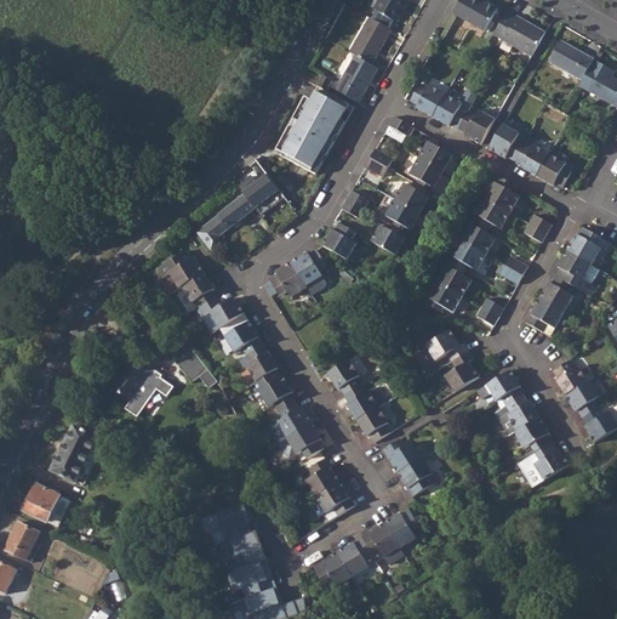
[(392,20),(403,0),(373,0),(370,7),(392,20)]
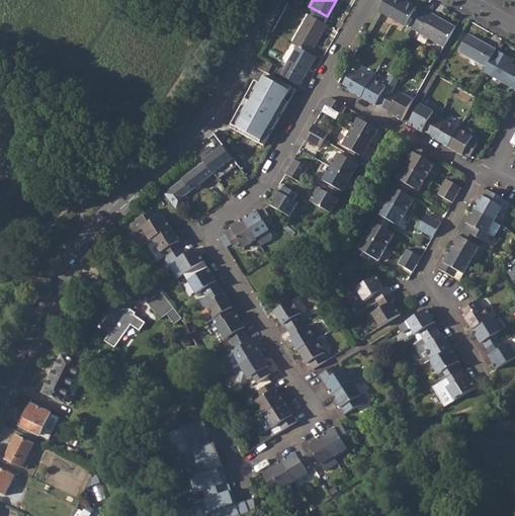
[(380,0),(375,9),(403,24),(413,5),(405,0),(380,0)]
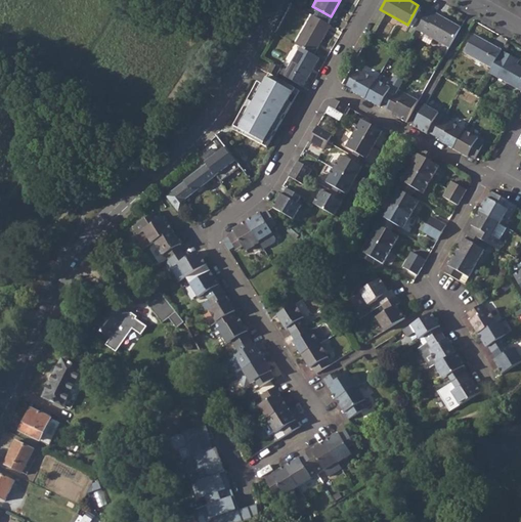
[(414,27),(446,44),(458,25),(433,10),(431,12),(424,8),(414,27)]
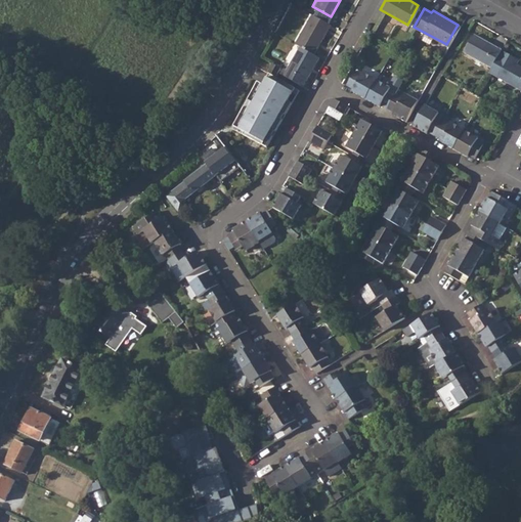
[(297,44),(311,52),(327,24),(308,12),(292,42),(297,44)]
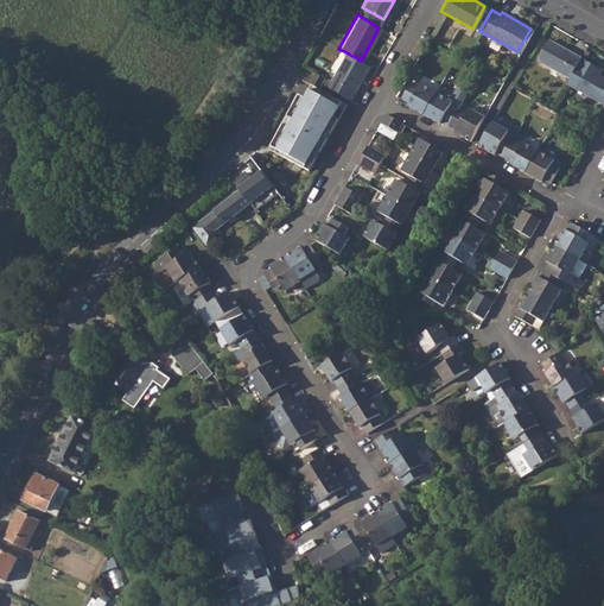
[(535,57),(567,75),(578,55),(546,37),(535,57)]
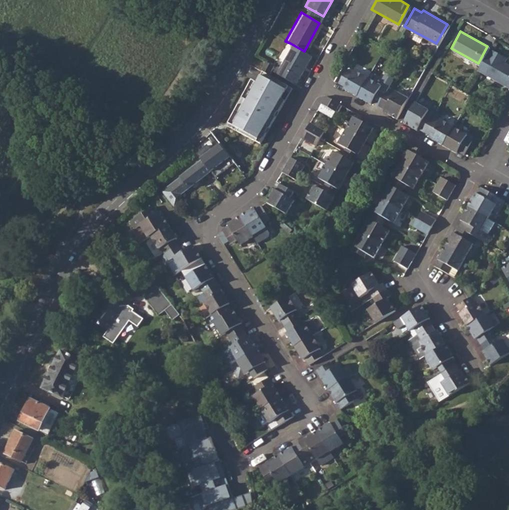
[(274,72),(293,83),(309,54),(304,51),(290,43),(274,72)]
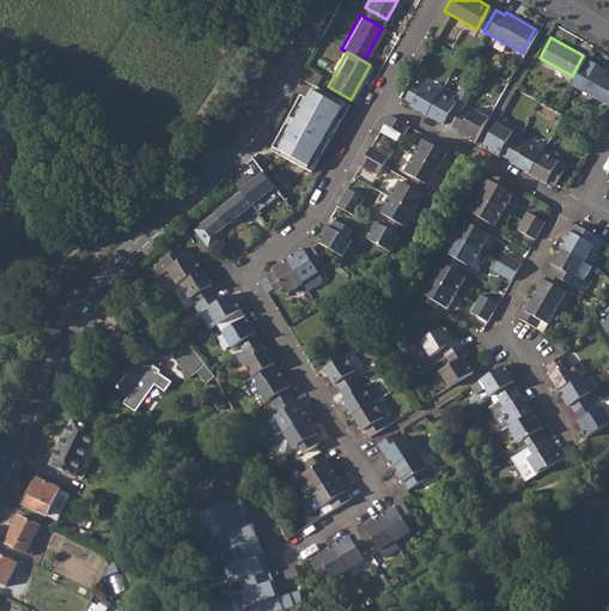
[(608,76),(601,72),(598,71),(601,65),(583,55),(572,76),(570,80),(608,102),(608,76)]
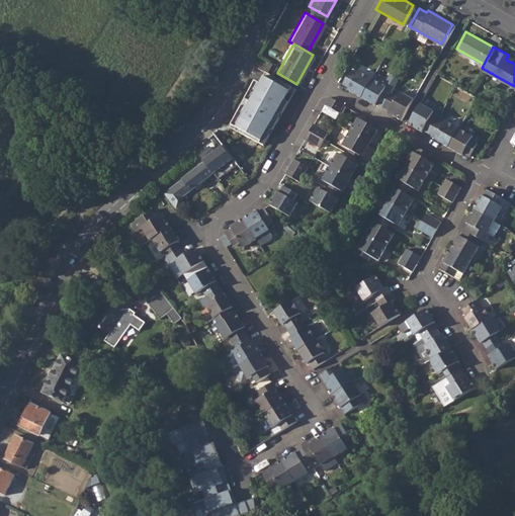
[(260,71),(269,76),(272,70),(274,66),(266,61),(260,71)]
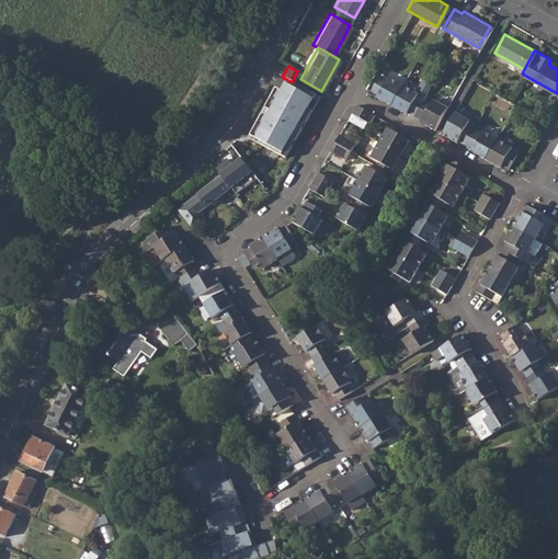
[(375,97),(389,104),(400,84),(386,77),(384,79),(377,75),(368,91),(376,94),(375,97)]
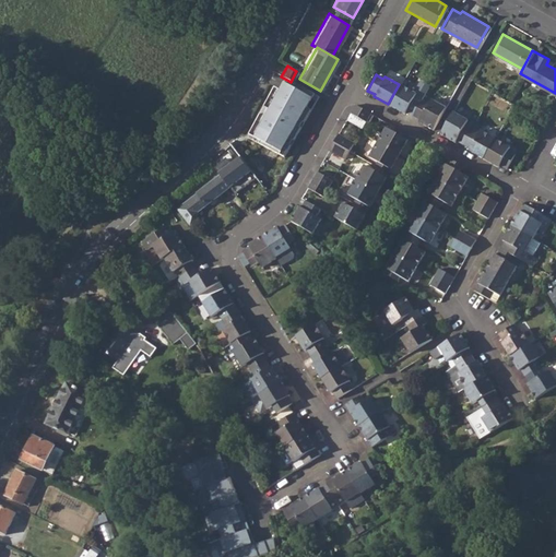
[(309,96),(280,80),(249,135),(278,152),(309,96)]
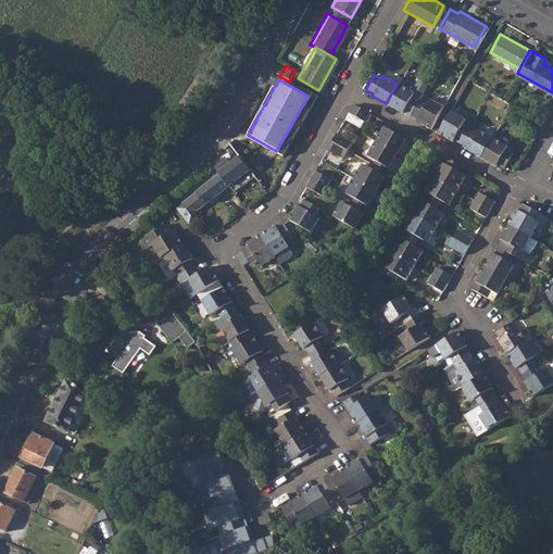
[(401,110),(409,114),(417,99),(411,95),(412,92),(397,84),(386,103),(400,112),(401,110)]
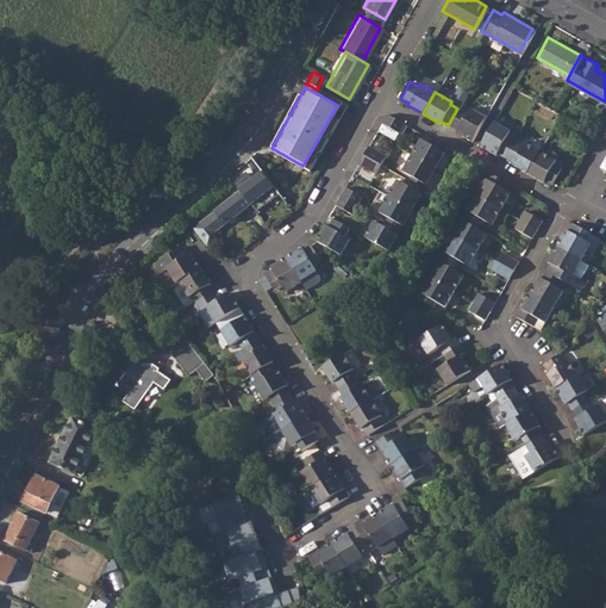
[(454,131),(469,141),(483,116),(468,107),(464,113),(457,109),(448,125),(455,129),(454,131)]
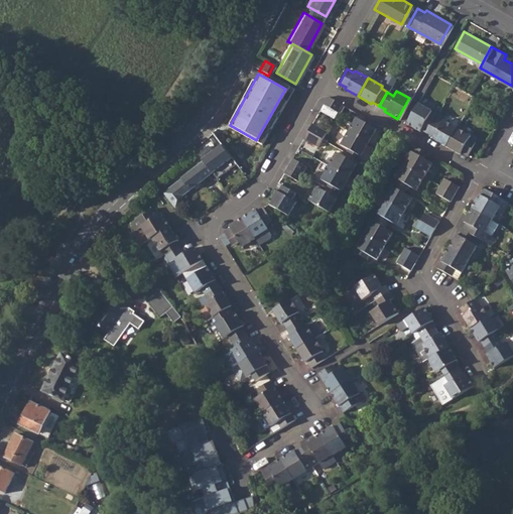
[(323,103),(337,111),(341,103),(327,96),(323,103)]
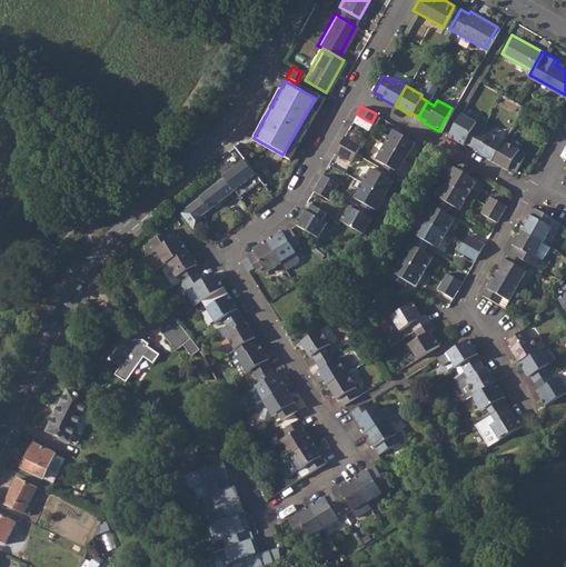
[(462,142),(469,146),(478,130),(472,127),(474,121),(459,113),(446,136),(460,145),(462,142)]
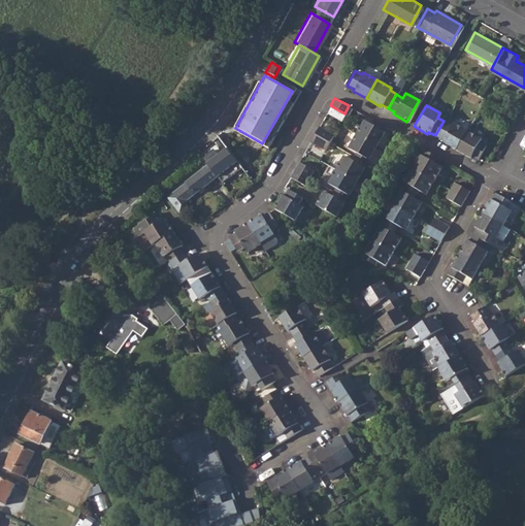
[(386,127),(379,123),(376,127),(370,123),(362,119),(355,132),(376,144),(386,127)]
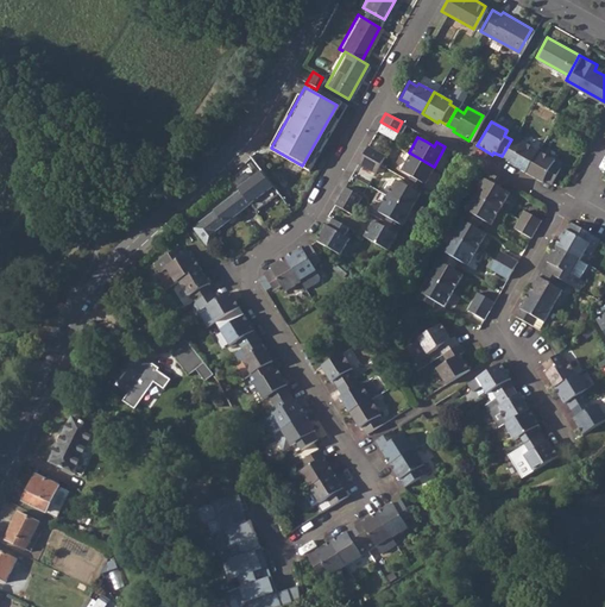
[(508,163),(524,173),(536,150),(521,142),(518,144),(511,139),(502,156),(509,161),(508,163)]
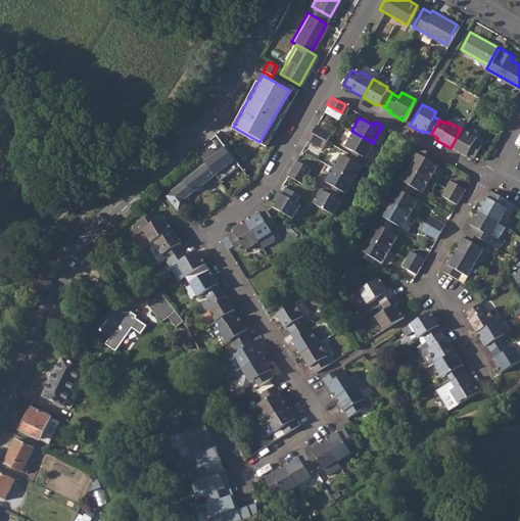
[(245,175),(250,171),(247,166),(251,161),(222,123),(211,133),(221,144),(233,159),(245,175)]
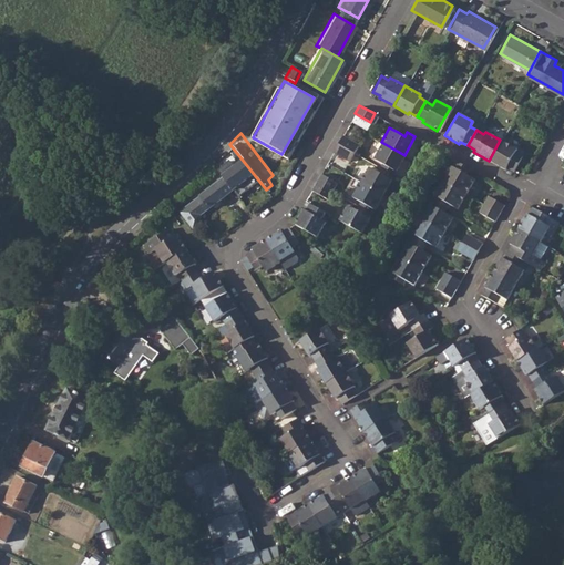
[(338,142),(354,151),(359,143),(342,133),(338,142)]
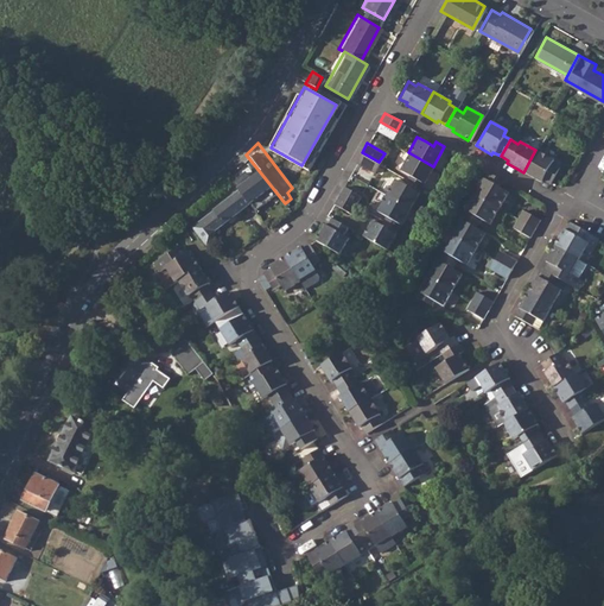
[(540,178),(550,183),(558,166),(551,162),(552,159),(535,150),(523,172),(539,181),(540,178)]
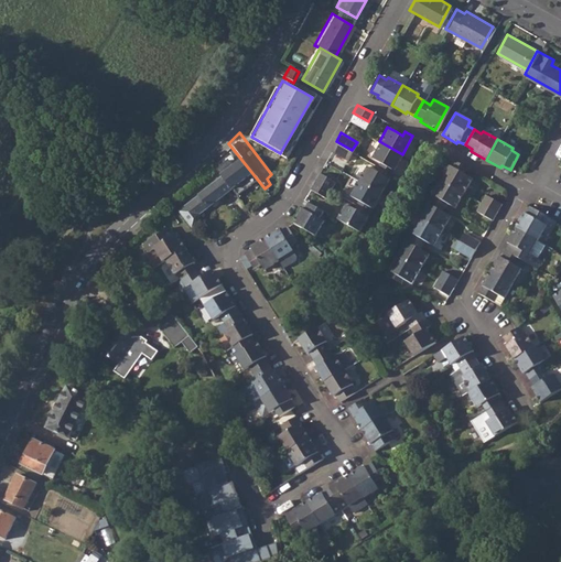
[(332,150),(347,159),(352,150),(336,141),(332,150)]
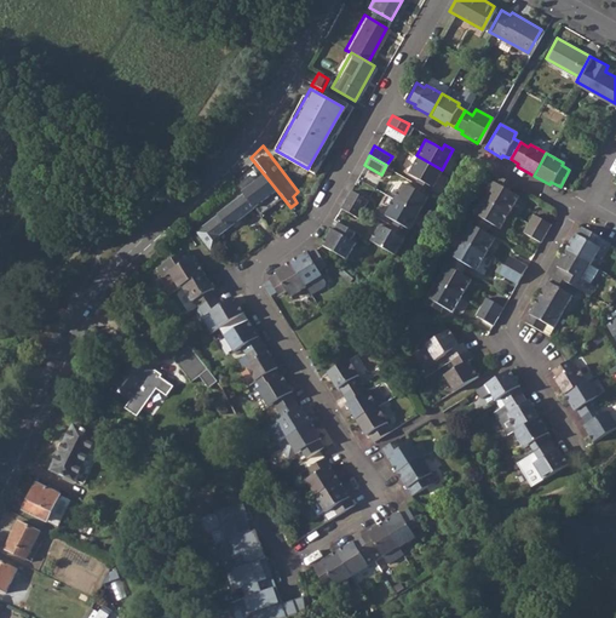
[(408,171),(416,176),(425,181),(421,186),(430,189),(433,184),(435,184),(442,170),(416,155),(408,171)]
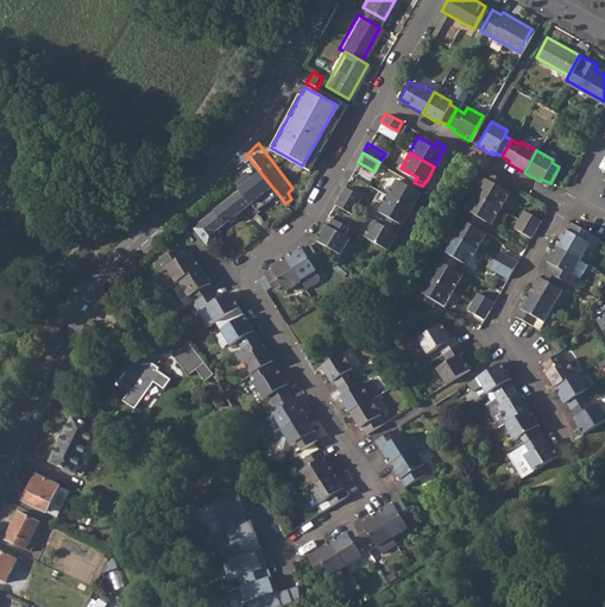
[(247,204),(271,186),(257,168),(233,186),(237,189),(246,201),(247,204)]
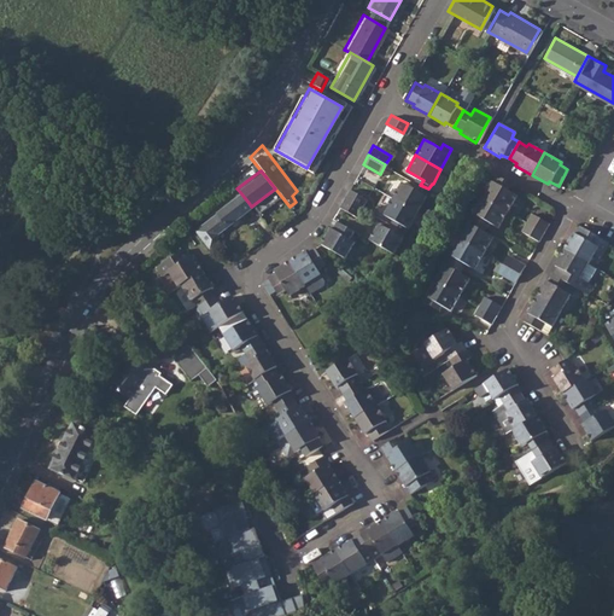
[(514,193),(506,190),(498,185),(502,179),(493,174),(480,197),(504,211),(514,193)]
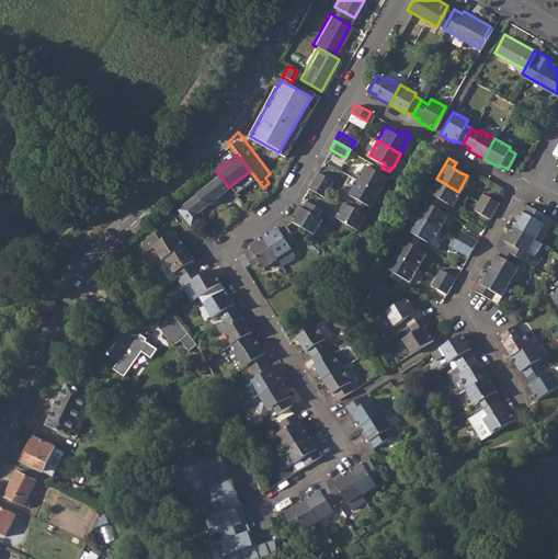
[(463,166),(456,162),(453,168),(459,172),(462,169),(463,166)]
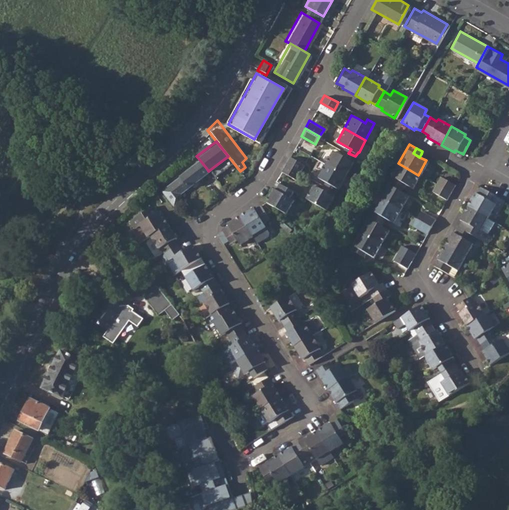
[(355,156),(348,153),(346,156),(340,153),(333,149),(325,162),(346,174),(355,156)]
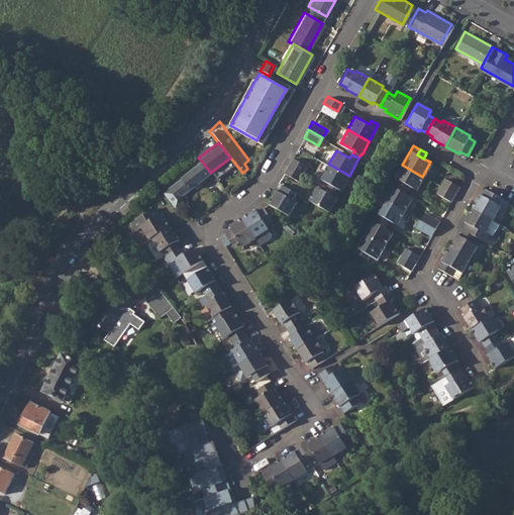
[(288,165),(303,173),(307,165),(292,158),(288,165)]
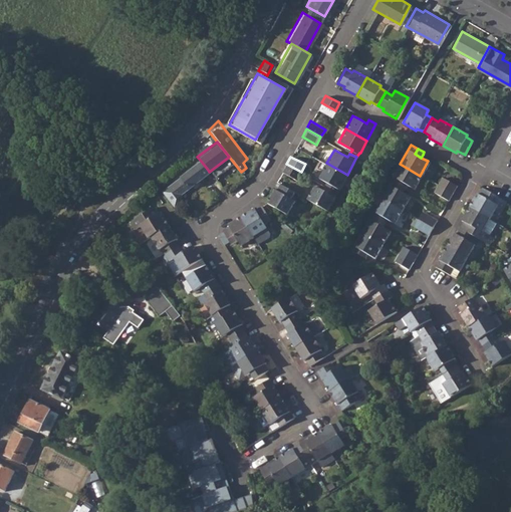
[(180,193),(208,170),(200,160),(161,190),(173,204),(179,200),(180,193)]
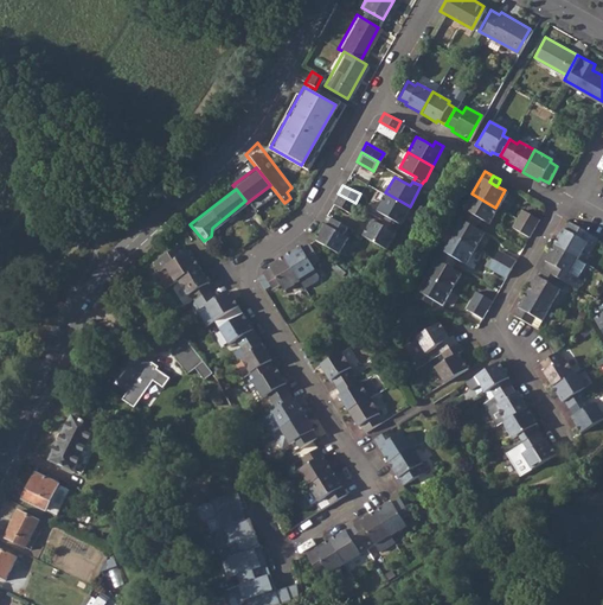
[(376,209),(384,214),(392,218),(390,223),(397,227),(401,222),(402,223),(410,207),(385,192),(376,209)]
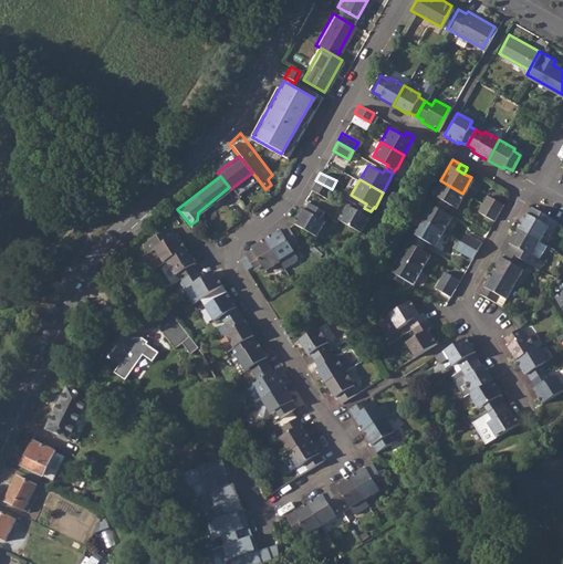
[(311,189),(326,198),(332,189),(315,180),(311,189)]
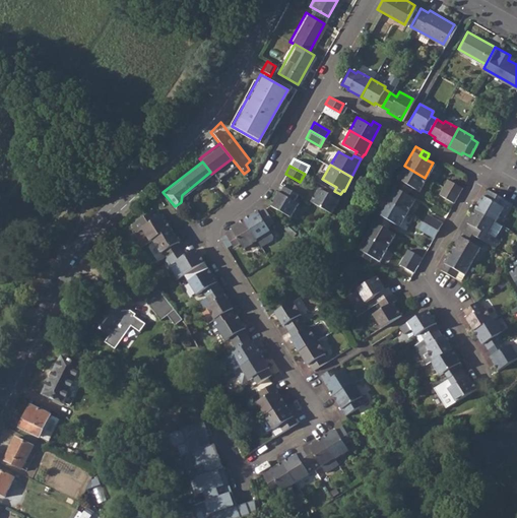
[(395,182),(401,186),(403,182),(410,186),(417,190),(425,178),(404,166),(395,182)]
